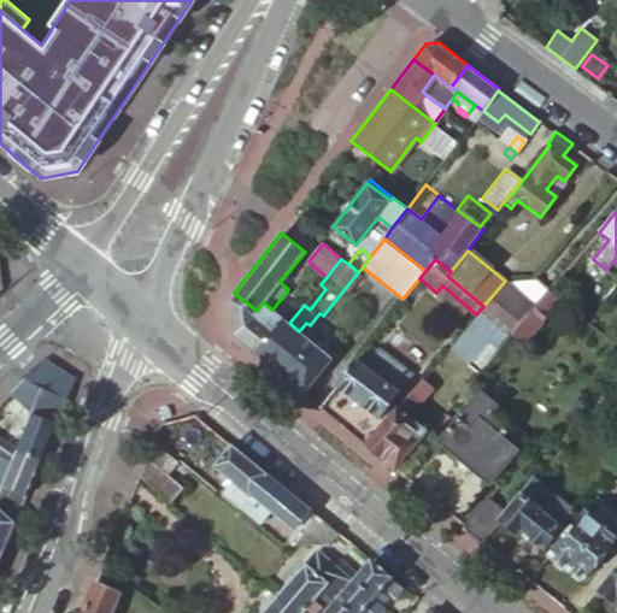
[(533,280),(505,281),(521,294),(533,280)]
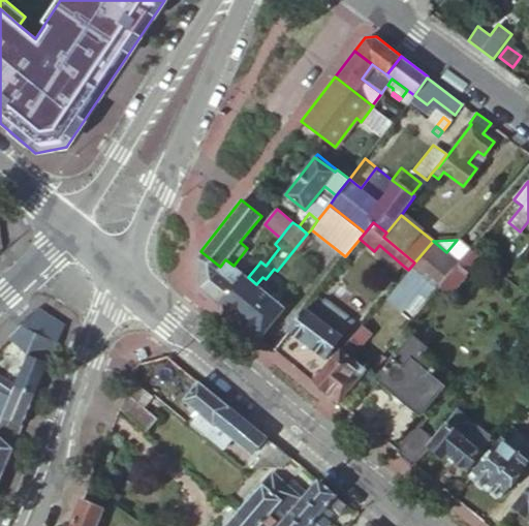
[(446,252),(433,241),(414,263),(440,284),(459,263),(446,252)]
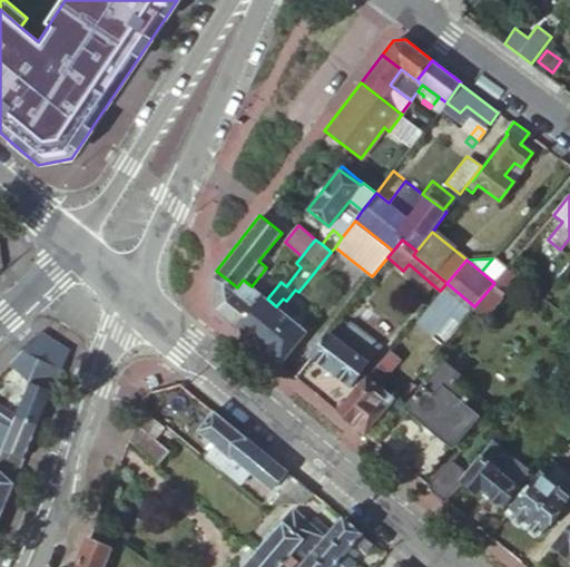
[(507,269),(494,283),(474,306),(473,308),(483,315),(516,276),(507,269)]
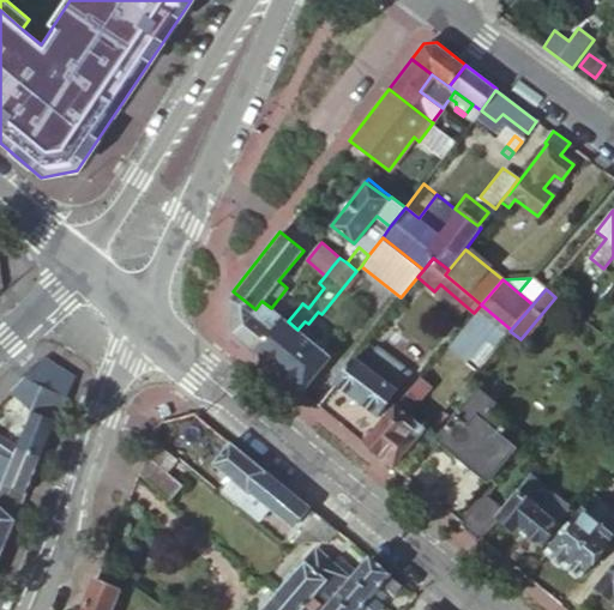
[(230,333),(253,352),(282,316),(278,314),(271,308),(262,301),(256,309),(233,291),(228,297),(230,333)]
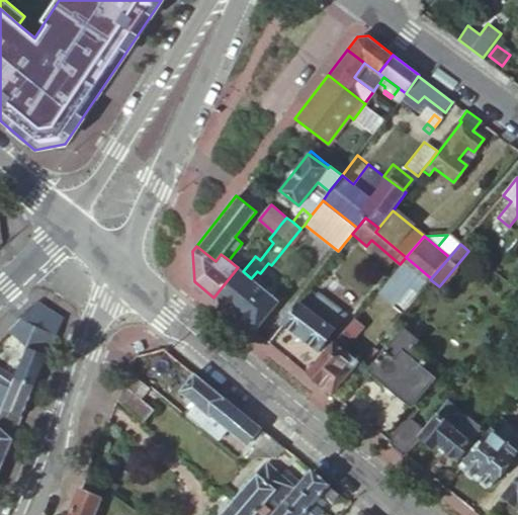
[(235,265),(238,267),(243,271),(253,259),(245,253),(235,265)]
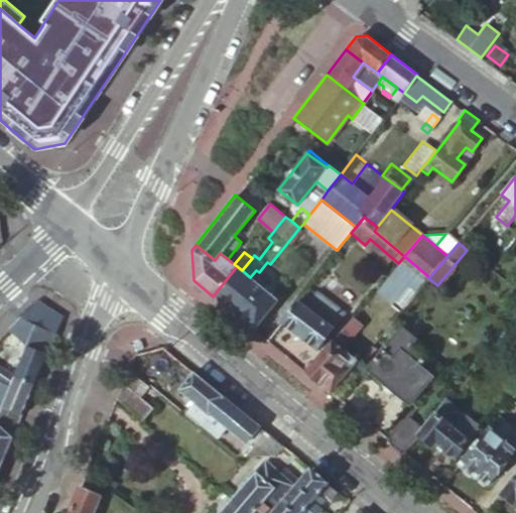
[(429,277),(404,256),(398,263),(423,284),(428,278),(429,277)]
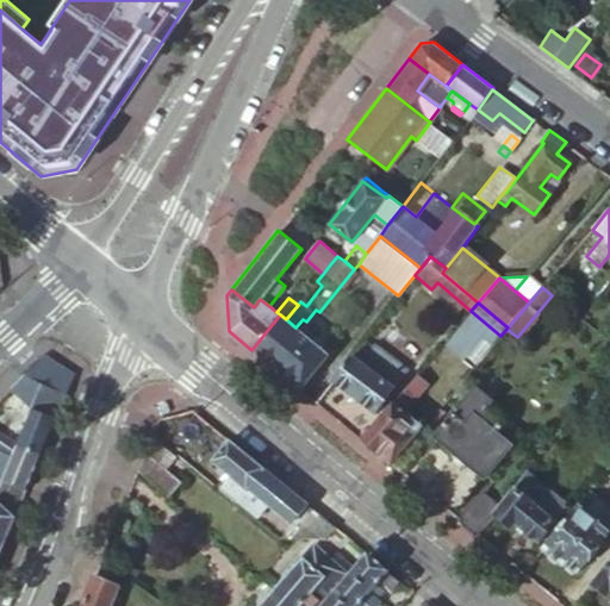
[(280,314),(251,350),(298,388),(328,354),(296,328),(286,319),(280,314)]
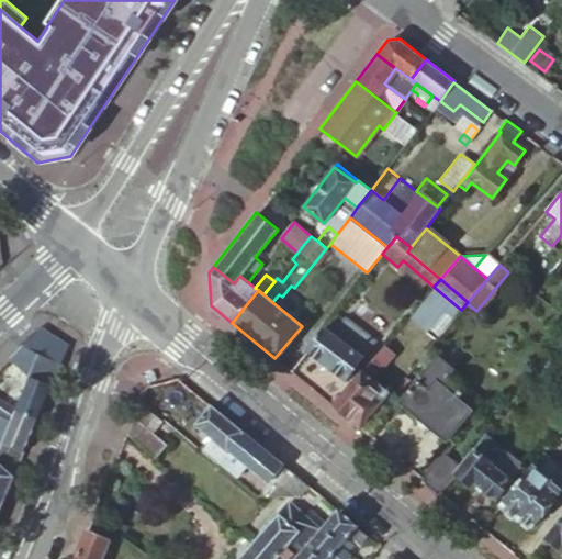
[(11,397),(9,401),(37,421),(70,343),(42,325),(24,343),(40,351),(32,370),(19,402),(11,397)]
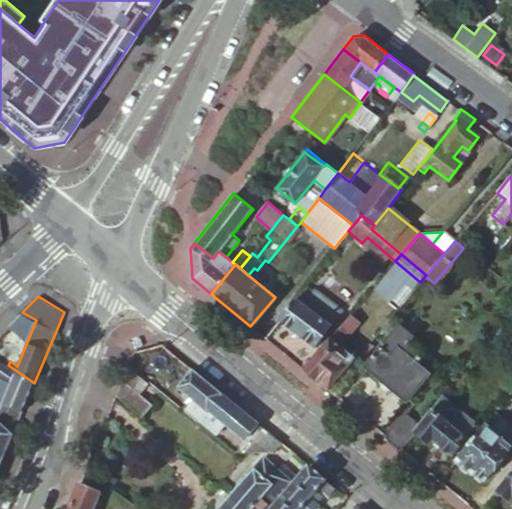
[(329,327),(294,299),(279,318),(313,346),(329,327)]
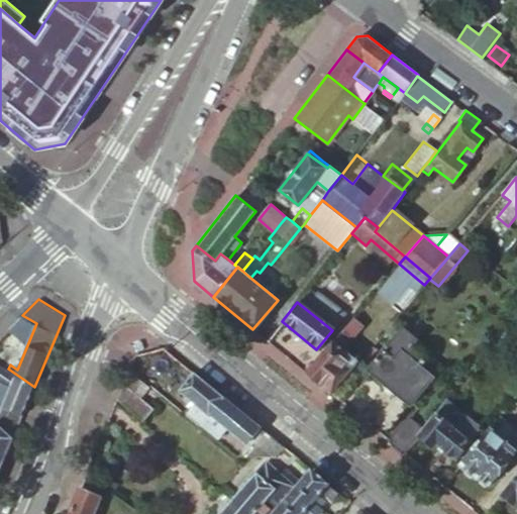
[(22,315),(7,329),(29,340),(36,323),(22,315)]
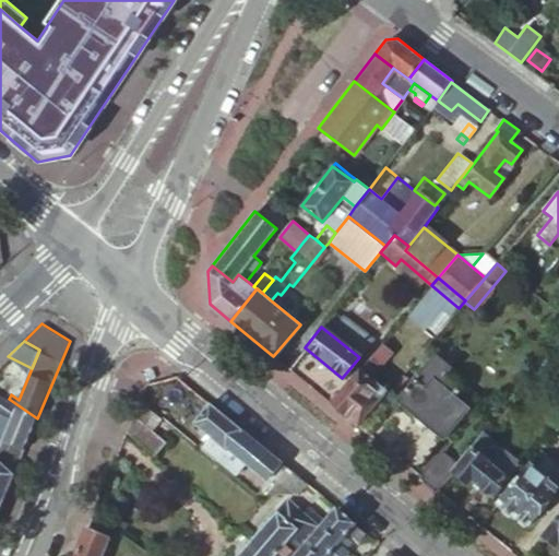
[(382,342),(330,402),(357,425),(387,391),(368,376),(389,349),(382,342)]
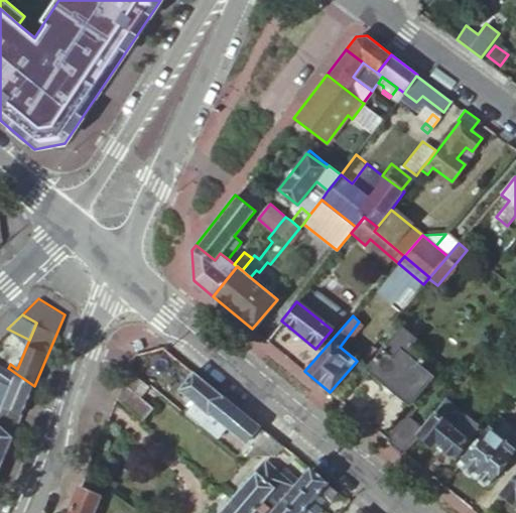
[(430,352),(402,328),(367,370),(409,405),(431,378),(418,367),(430,352)]
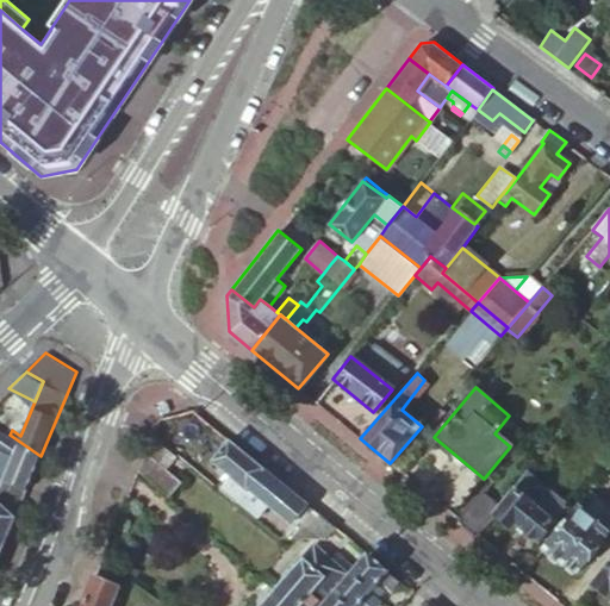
[(10,435),(0,428),(0,447),(13,455),(2,479),(0,485),(0,499),(17,514),(41,456),(10,435)]
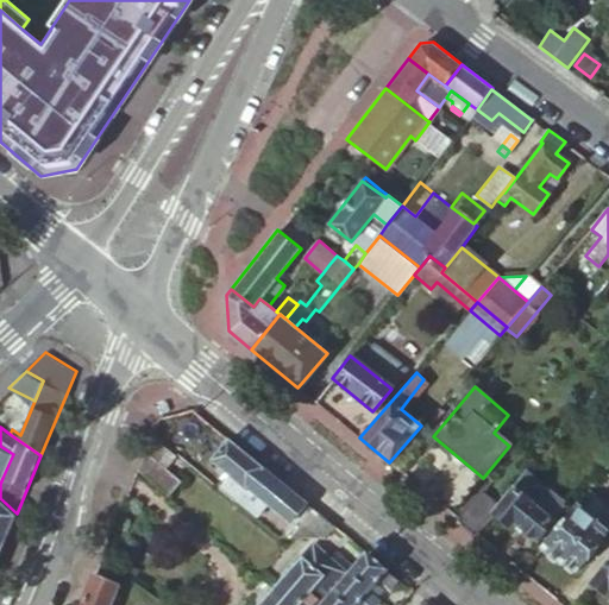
[(268,497),(283,479),(230,435),(212,455),(231,472),(225,479),(240,492),(248,486),(249,487),(251,484),(268,497)]
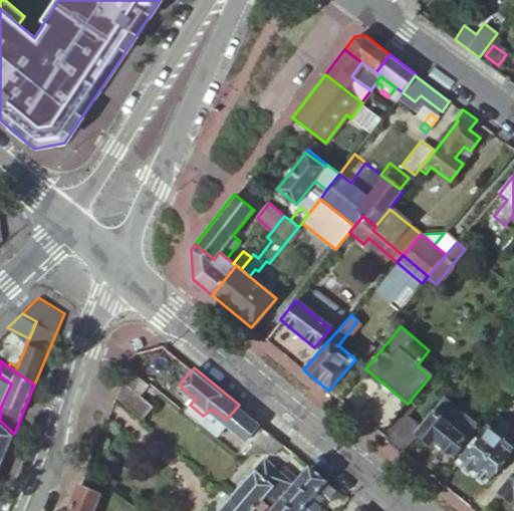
[(152,399),(123,374),(117,392),(141,412),(152,399)]
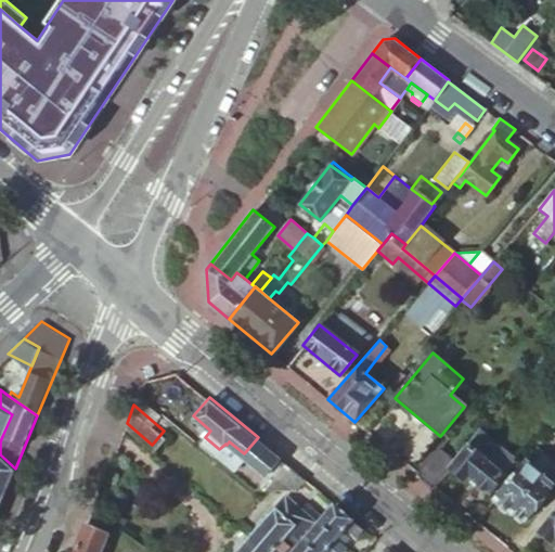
[(483,423),(453,461),(449,465),(466,480),(469,477),(488,493),(516,460),(502,448),(490,461),(482,454),(493,440),(483,433),(488,427),(483,423)]
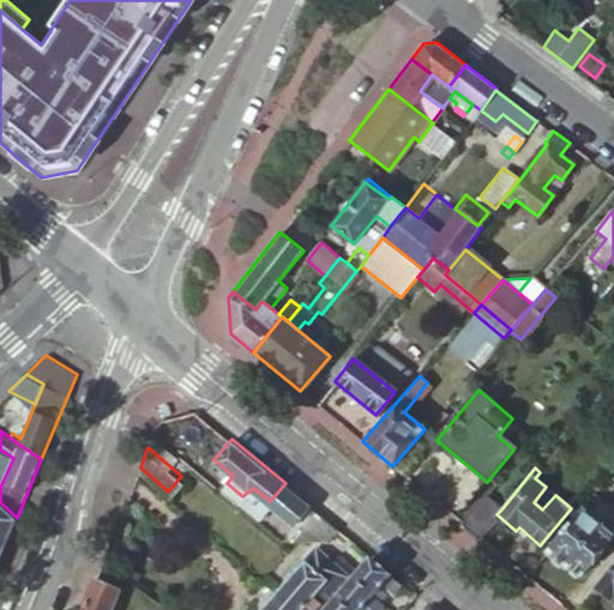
[(459,523),(479,537),(497,514),(501,509),(483,494),(459,523)]
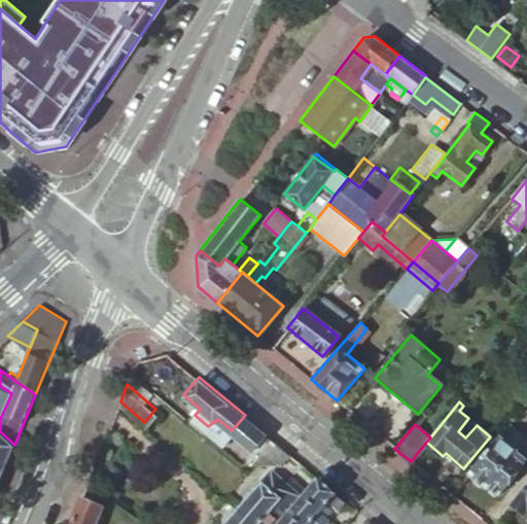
[(14,445),(0,431),(0,476),(1,477),(14,445)]
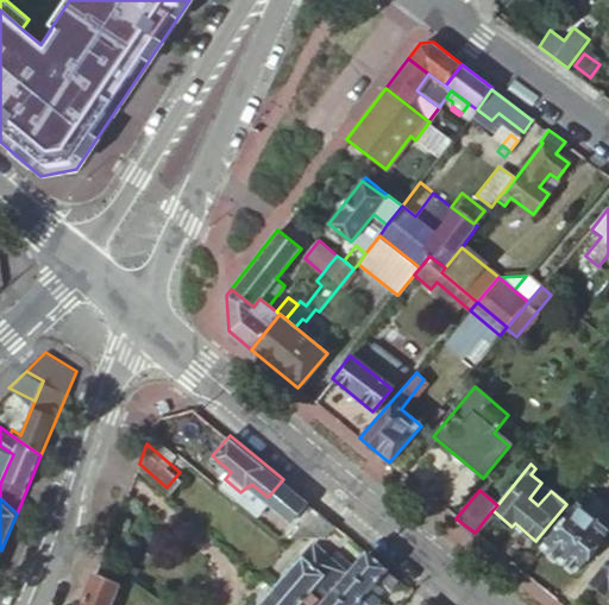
[(336,522),(308,499),(283,535),(324,536),(336,522)]
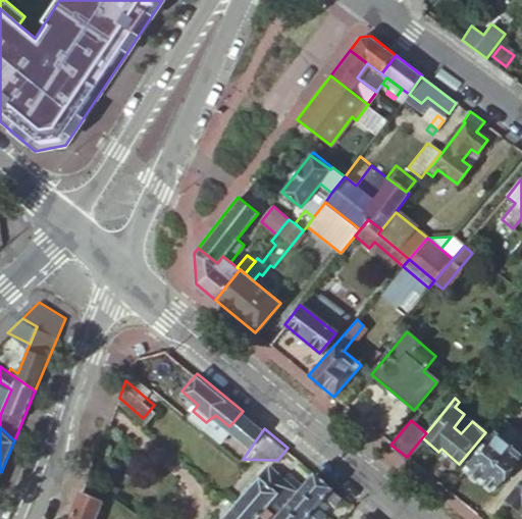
[(510,448),(491,432),(463,468),(482,483),(483,482),(491,489),(518,457),(509,450),(510,448)]
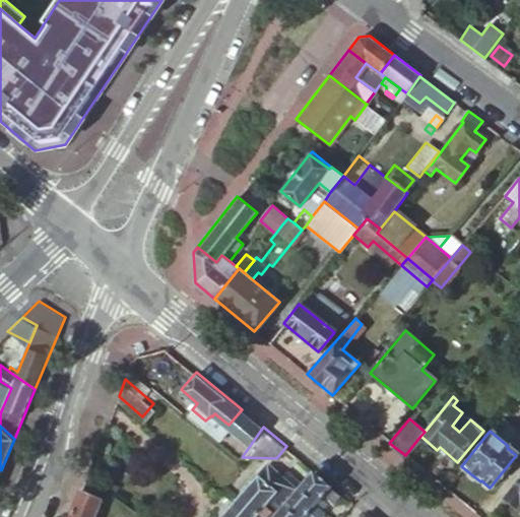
[(341,492),(313,468),(297,487),(316,503),(327,492),(336,499),(341,492)]
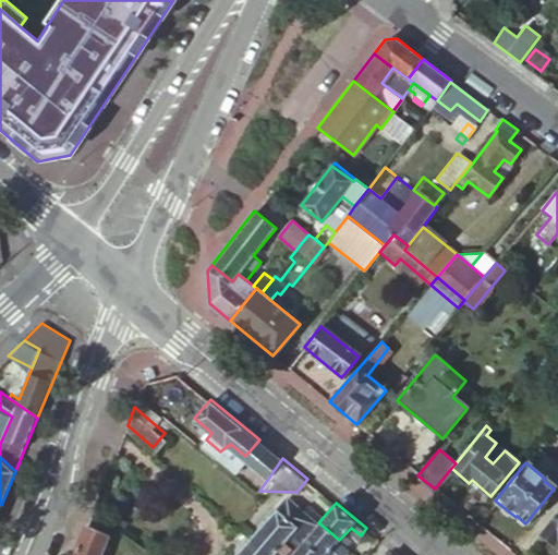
[(278,506),(253,534),(250,539),(268,554),(270,554),(278,547),(284,553),(292,544),(286,538),(291,531),(299,523),(278,506)]
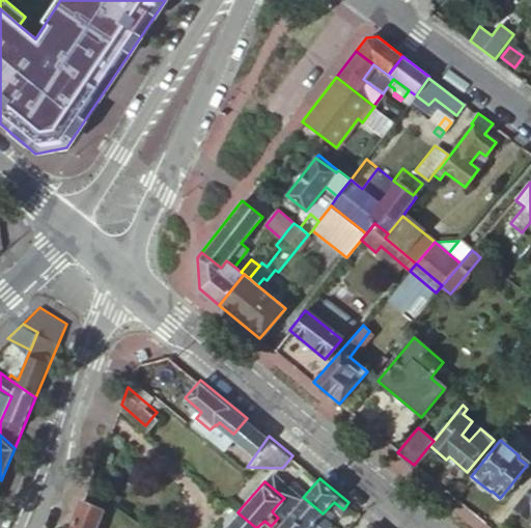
[(530,483),(513,506),(530,521),(530,519),(530,483)]
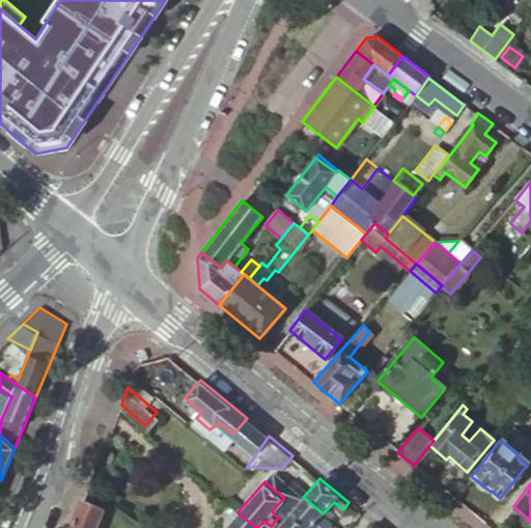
[(323,513),(303,497),(287,515),(303,527),(310,527),(317,521),(325,527),(326,527),(332,522),(323,513)]
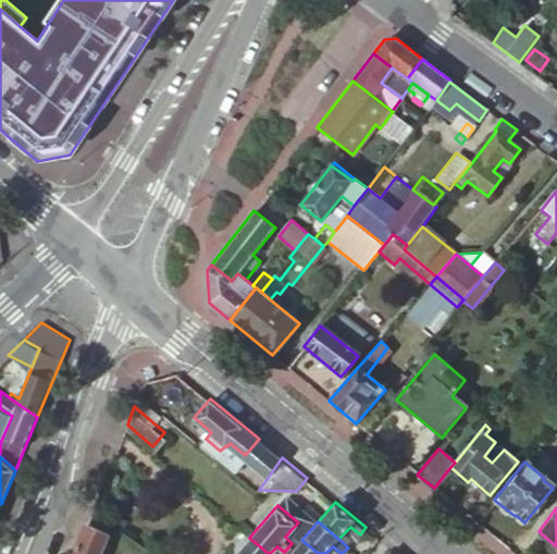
[(85,524),(73,553),(106,553),(109,545),(103,542),(108,532),(85,524)]
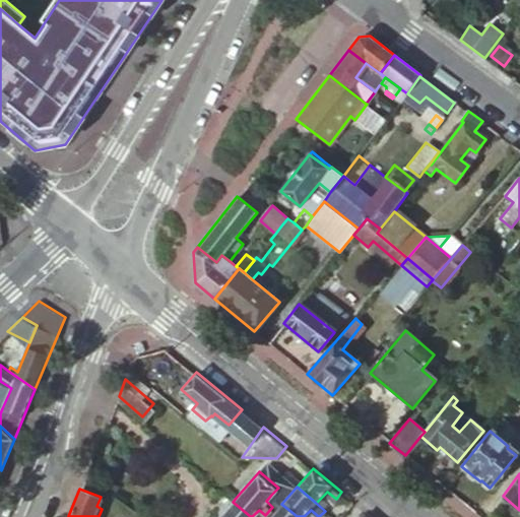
[(266,501),(272,507),(277,501),(271,495),(266,501)]
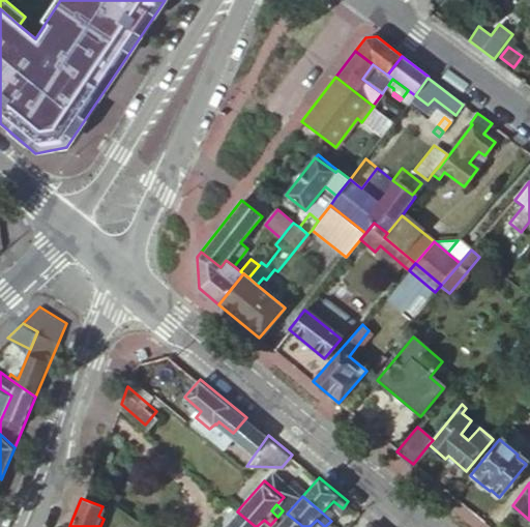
[(255,526),(237,511),(223,526),(255,526)]
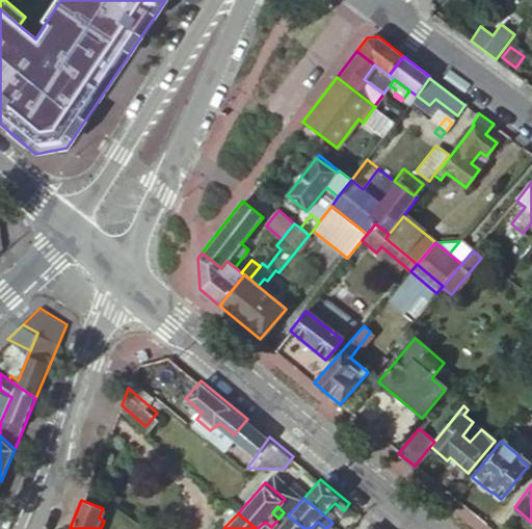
[(303,528),(288,516),(276,528),(303,528)]
